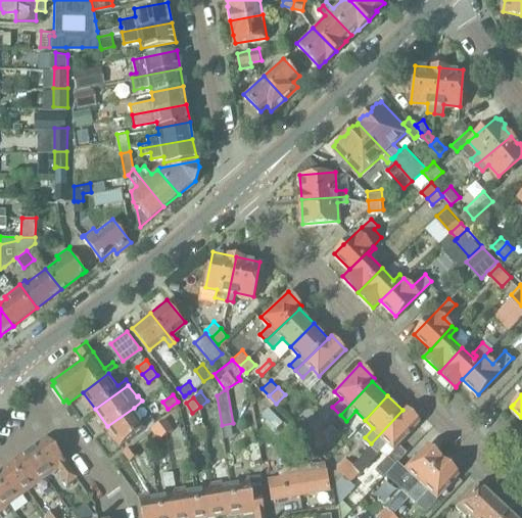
[(402,410),(371,443),(378,450),(386,440),(393,448),(394,448),(388,455),(395,462),(408,450),(399,442),(420,421),(405,407),(402,410)]
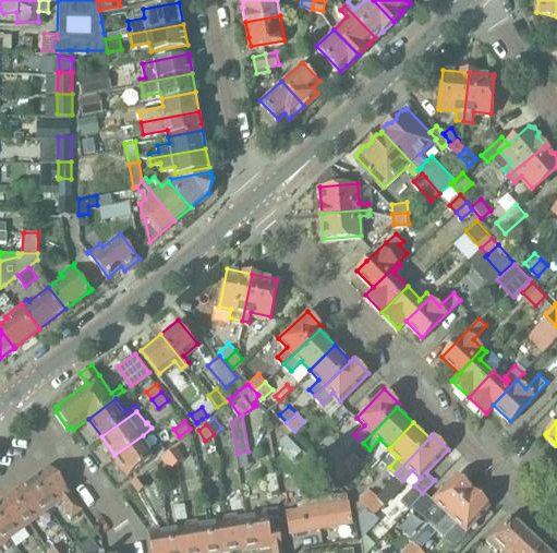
[(143,435),(114,455),(129,473),(165,447),(161,443),(153,449),(143,435)]
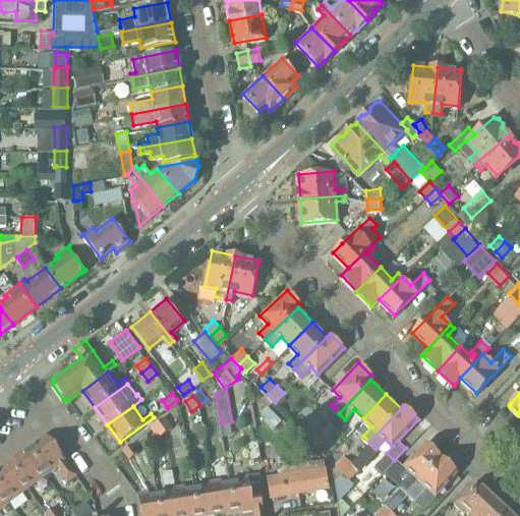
[(166,416),(159,421),(166,431),(173,425),(166,416)]
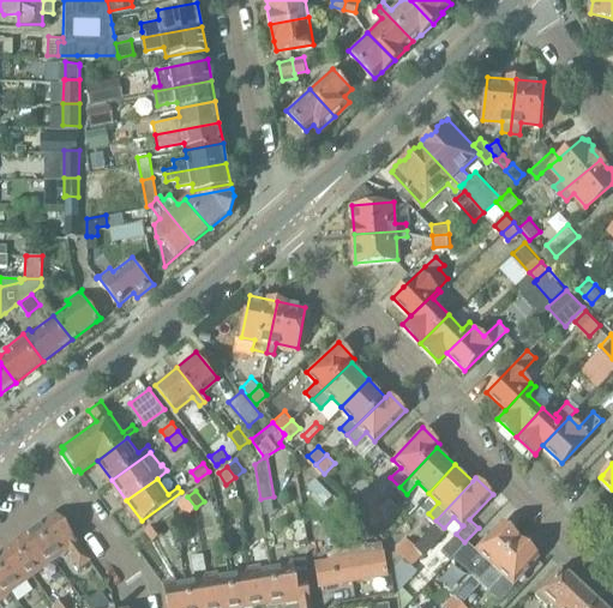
[(196,507),(187,497),(179,504),(187,515),(196,507)]
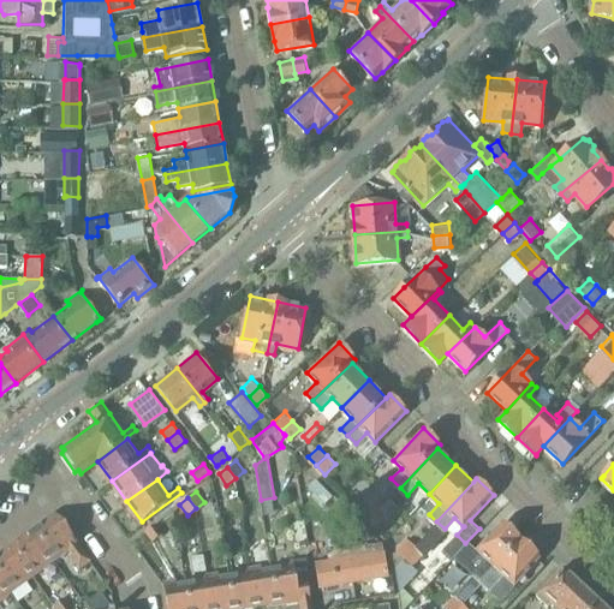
[(368,519),(376,526),(387,515),(398,505),(391,497),(380,508),(368,519)]
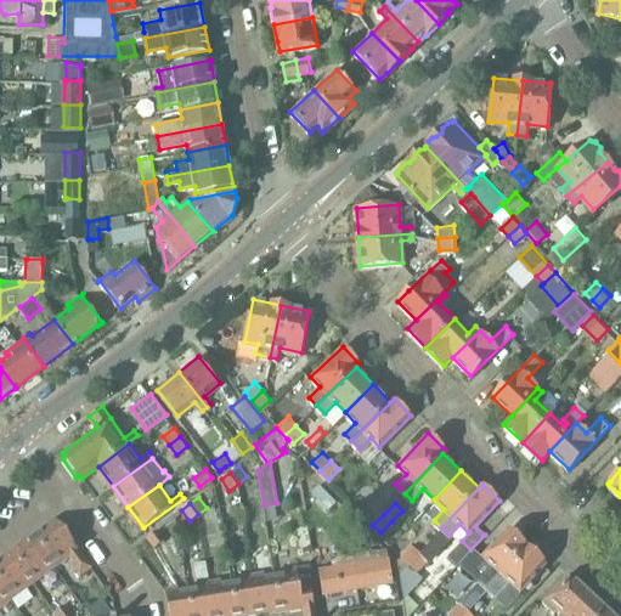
[(384,514),(377,506),(365,518),(372,525),(384,514)]
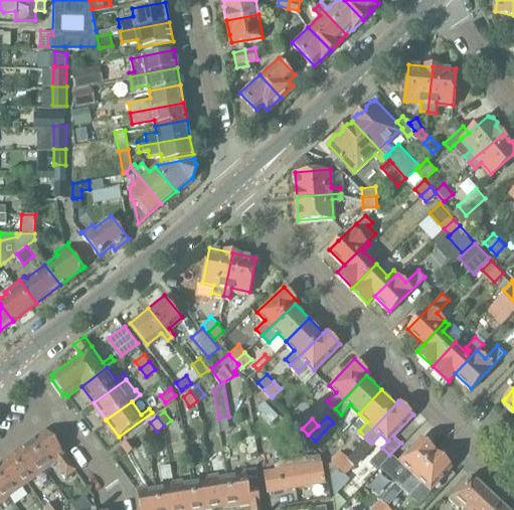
[(75,467),(62,449),(46,427),(27,441),(47,467),(58,459),(60,462),(59,463),(66,474),(75,467)]
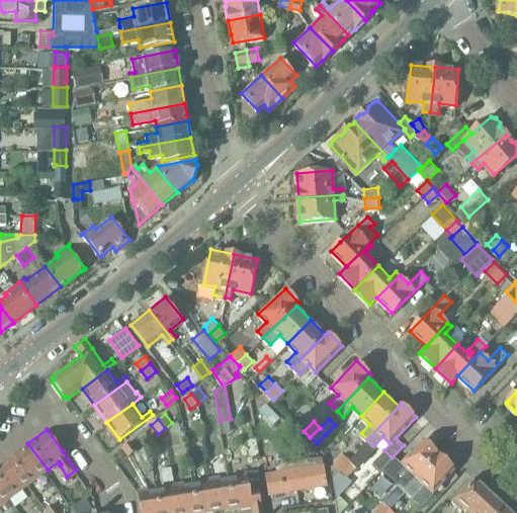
[(132,439),(122,445),(130,453),(138,447),(132,439)]
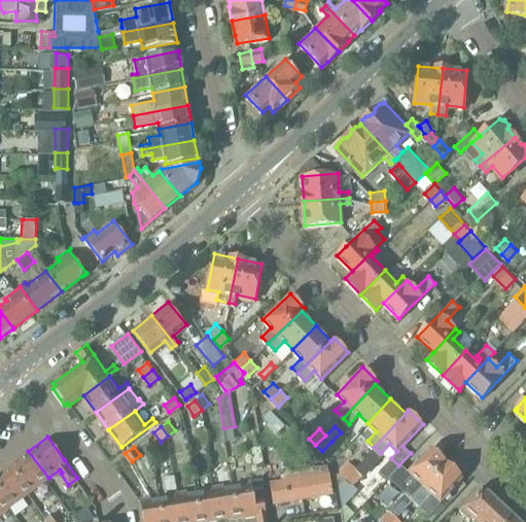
[(382,455),(381,453),(374,447),(371,450),(364,457),(356,466),(363,475),(382,455)]
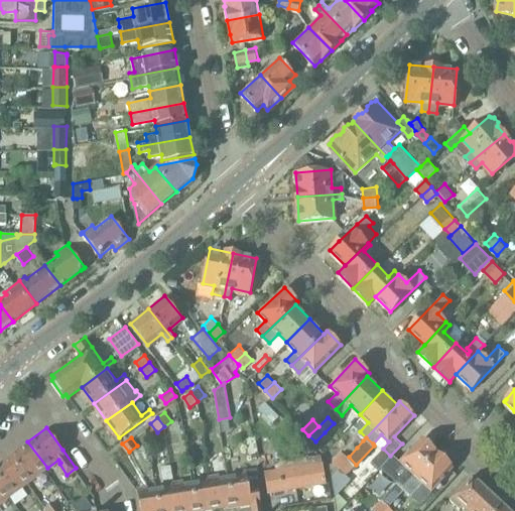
[(393,454),(381,467),(398,482),(404,487),(436,453),(420,437),(399,460),(393,454)]
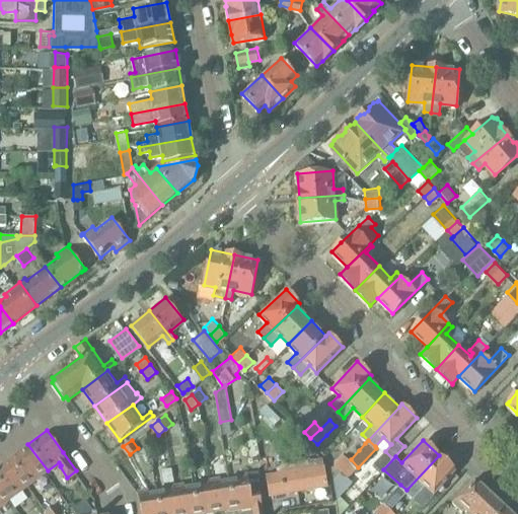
[(27,444),(9,458),(29,485),(48,470),(27,444)]
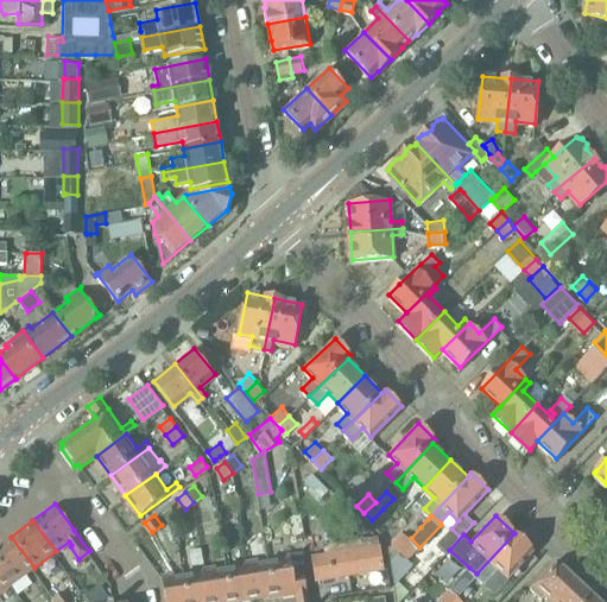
[(400,550),(411,538),(403,530),(392,542),(400,550)]
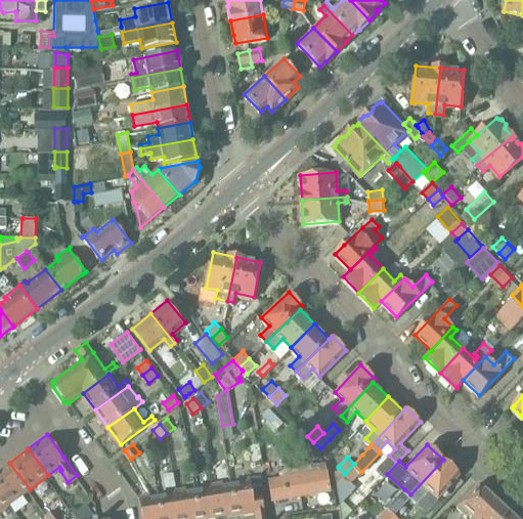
[(429,489),(438,498),(460,475),(443,460),(410,494),(418,502),(429,489)]
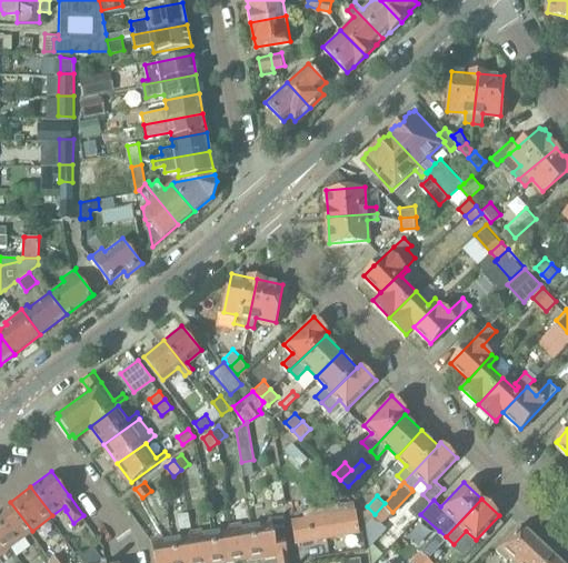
[(306,518),(292,520),(296,540),(359,530),(356,510),(355,510),(354,501),(304,509),(306,518)]
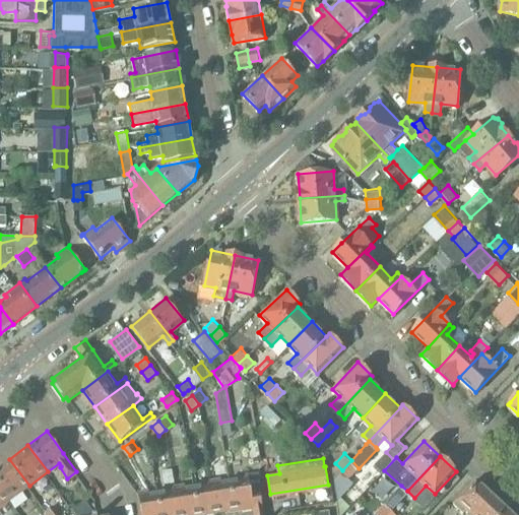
[(0,465),(0,485),(10,499),(29,486),(9,459),(0,465)]
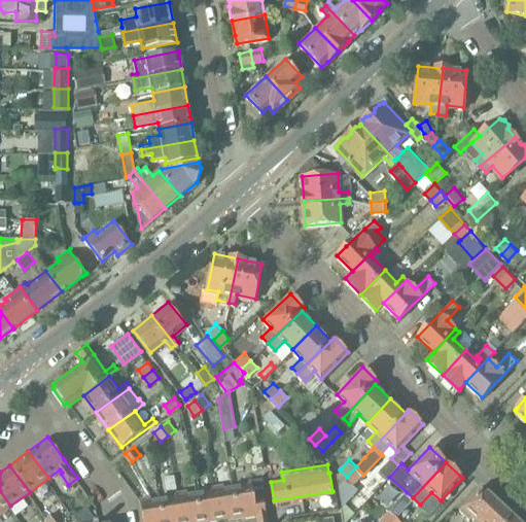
[(363,475),(356,466),(347,477),(354,484),(363,475)]
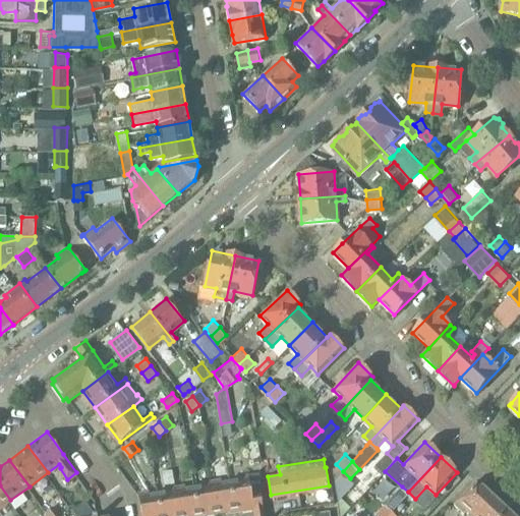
[(238,479),(232,480),(237,511),(253,508),(254,515),(265,515),(264,506),(261,489),(251,491),(247,472),(237,474),(238,479)]
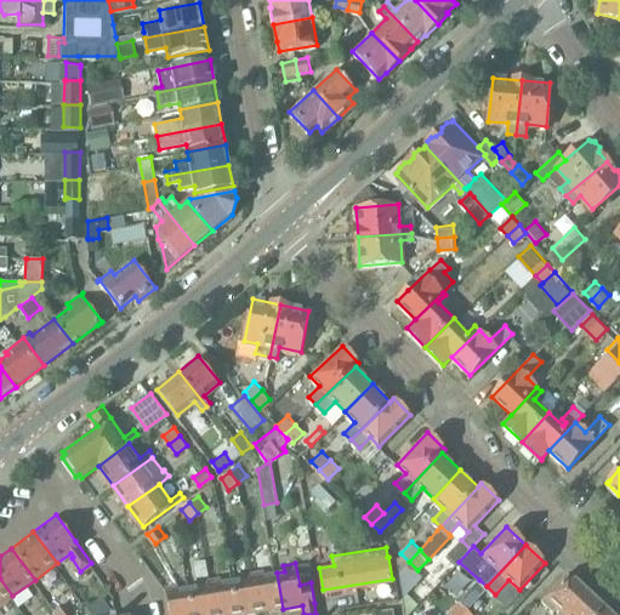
[(404,596),(410,590),(422,578),(408,563),(399,571),(404,596)]
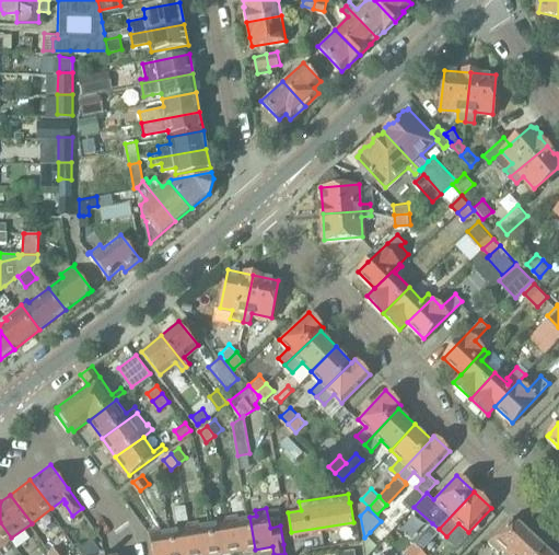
[(237,513),(226,515),(233,551),(247,548),(247,551),(255,550),(249,517),(239,519),(237,513)]
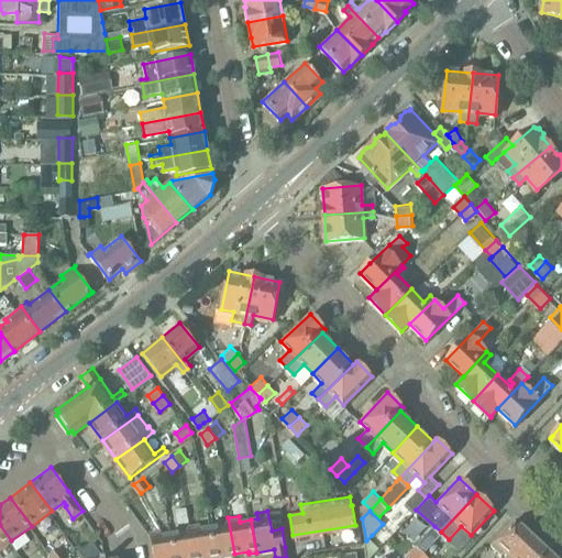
[(219,524),(210,525),(216,557),(220,557),(221,557),(221,556),(234,554),(228,517),(219,520),(219,524)]
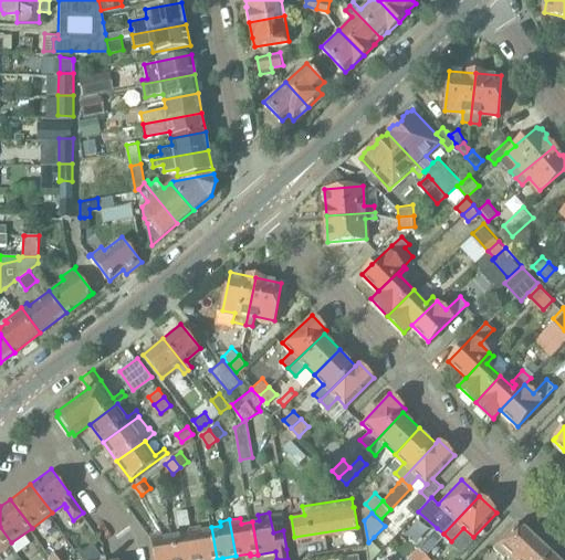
[(519,520),(494,546),(505,556),(509,552),(515,559),(536,537),(519,520)]
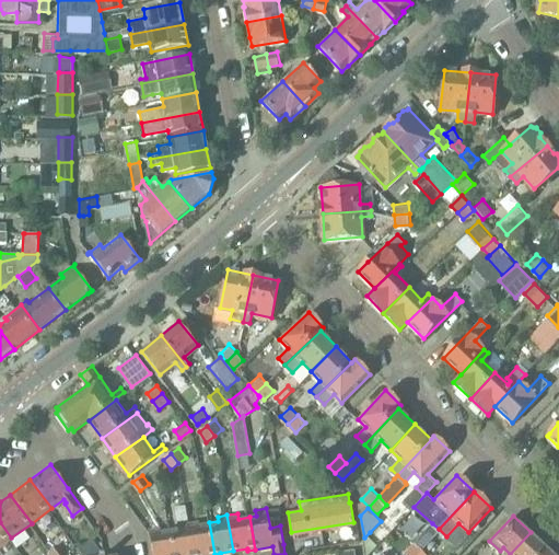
[(199,520),(188,521),(194,554),(214,554),(209,522),(200,524),(199,520)]
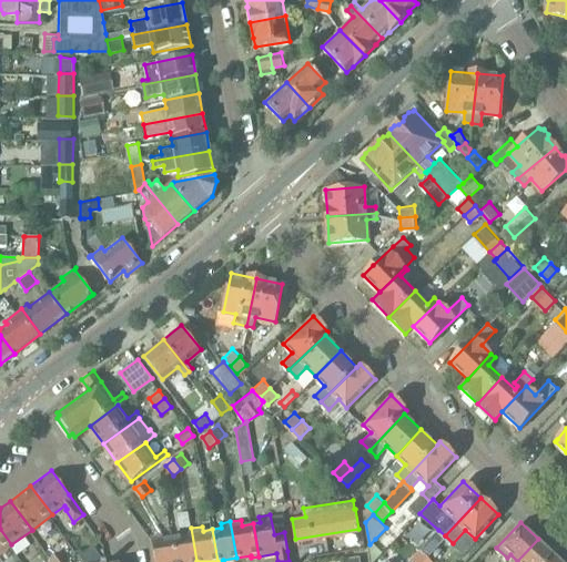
[(181,534),(172,537),(175,561),(196,561),(191,528),(180,530),(181,534)]
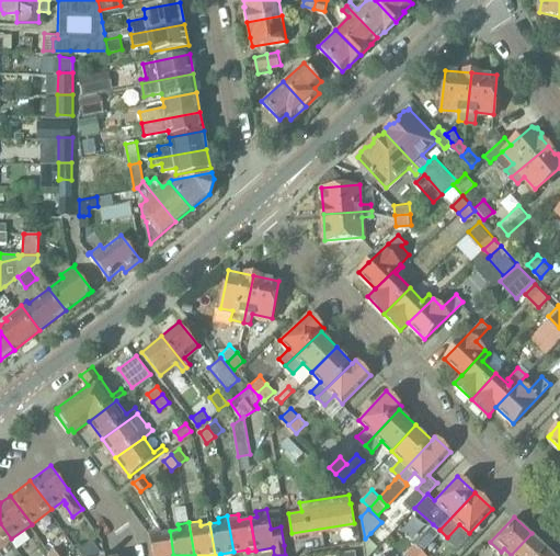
[(0,546),(11,539),(0,523),(0,546)]
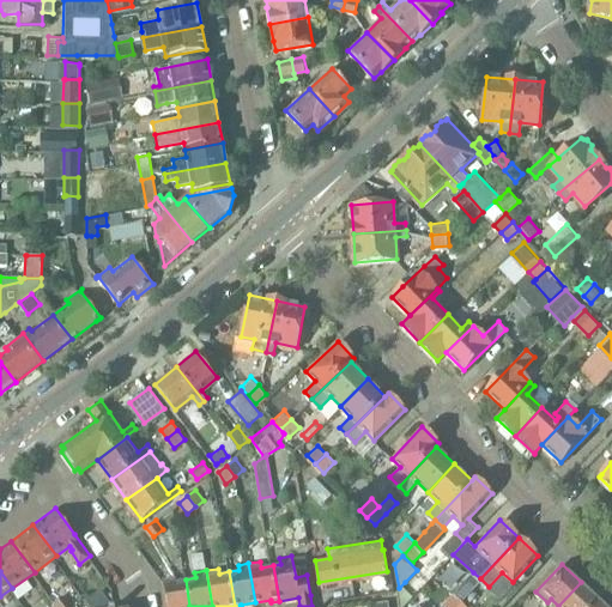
[(453,592),(461,600),(480,580),(472,572),(453,592)]
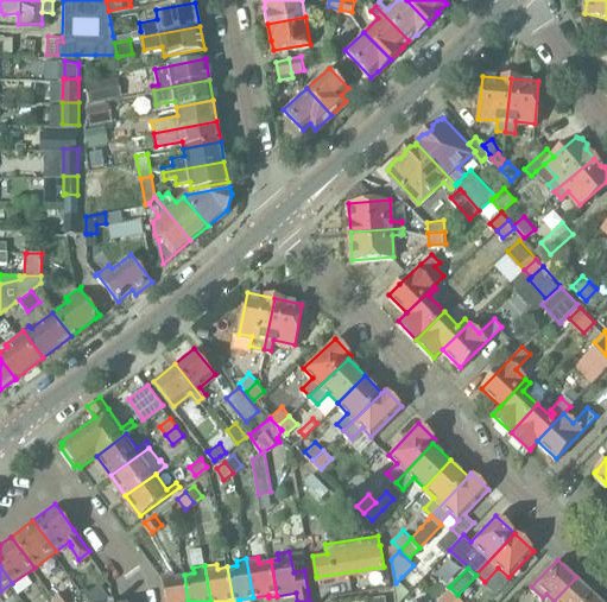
[(174,571),(162,574),(162,576),(166,601),(188,601),(184,575),(175,576),(174,571)]
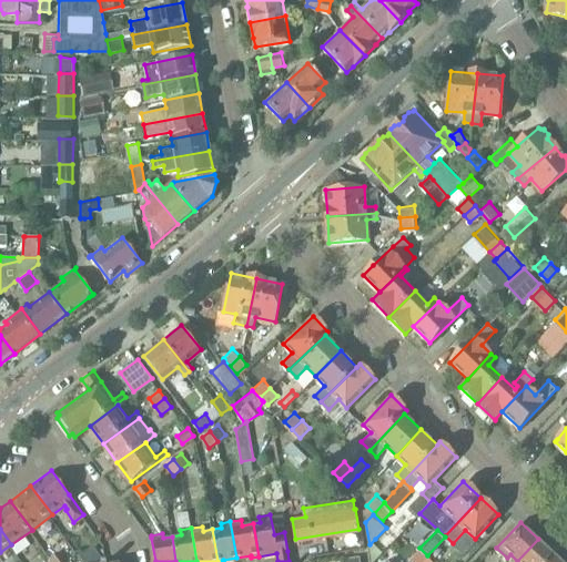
[(547,561),(555,554),(538,539),(517,561),(518,561),(547,561)]
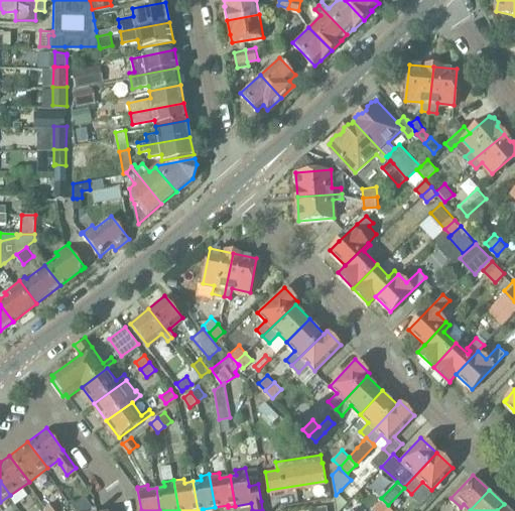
[(373,507),(376,510),(382,510),(388,505),(381,498),(373,507)]
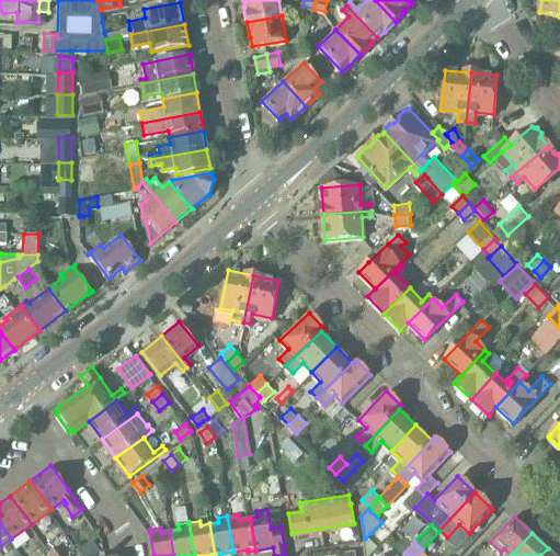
[(63,555),(66,554),(57,543),(48,551),(52,555),(63,555)]
